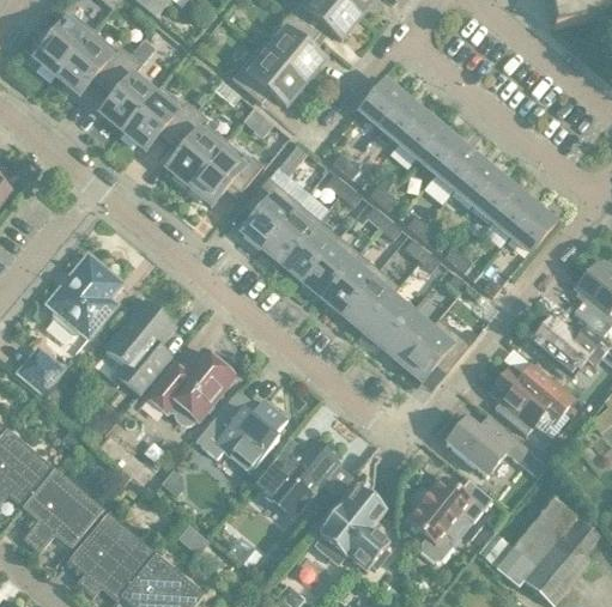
[(139,0),(157,16),(169,0),(139,0)]
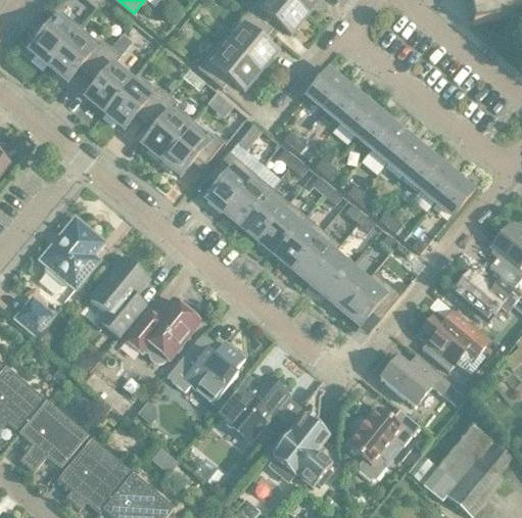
[(307,13),(291,0),(265,0),(261,5),(255,1),(247,11),(271,30),(278,21),(291,33),(292,32),(290,31),(294,26),(296,27),(307,13)]
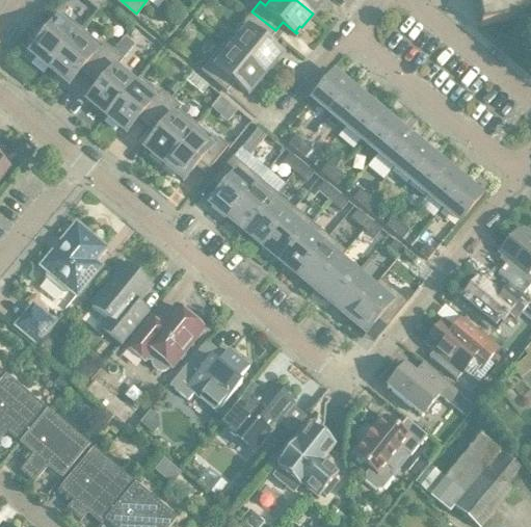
[(296,0),(313,14),(324,0),(296,0)]
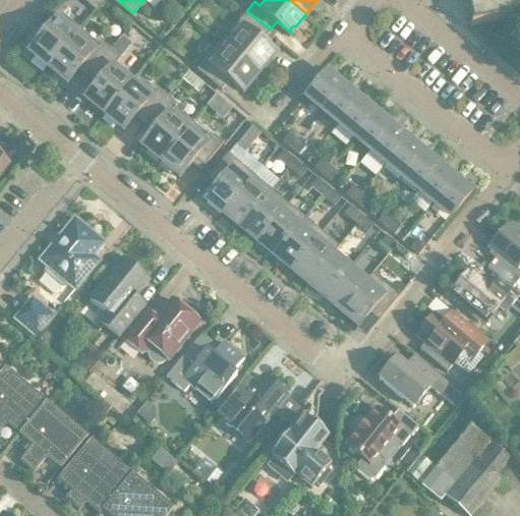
[(472,0),(476,18),(471,20),(471,22),(519,10),(519,0),(472,0)]
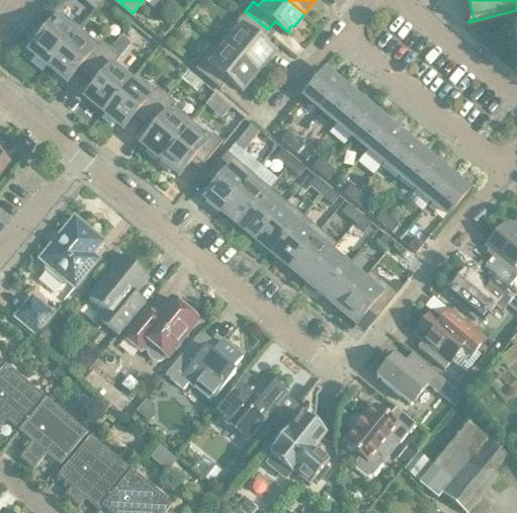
[(49,63),(80,25),(61,9),(47,26),(44,24),(35,33),(38,35),(28,48),(29,49),(31,47),(36,51),(34,52),(49,63)]
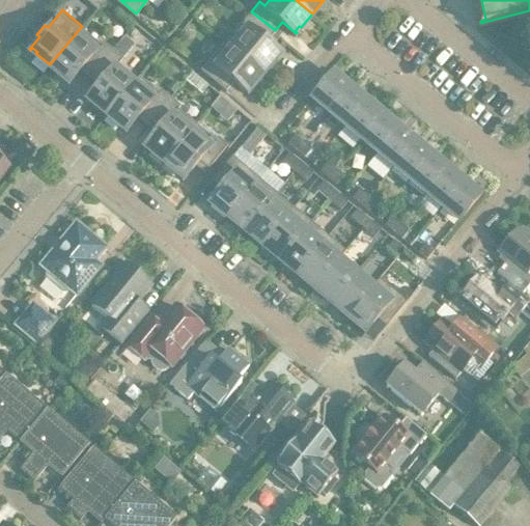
[(247,25),(231,44),(265,71),(276,57),(274,56),(278,51),(280,53),(281,52),(267,39),(275,30),(251,11),(243,22),(247,25)]
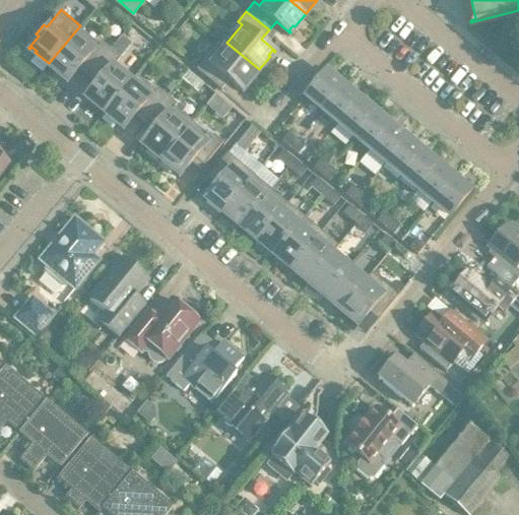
[(80,25),(49,63),(62,74),(63,73),(68,77),(66,79),(67,79),(83,61),(91,68),(111,46),(101,38),(99,41),(80,25)]
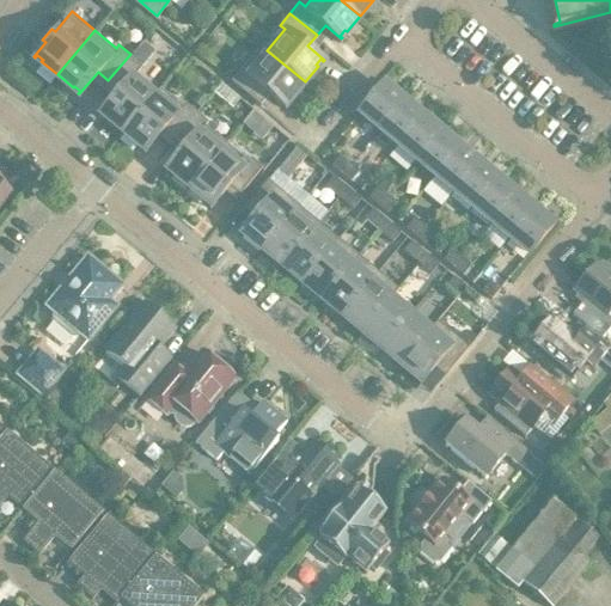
[(292,98),(305,81),(267,50),(260,44),(232,78),(261,102),(270,91),(286,105),(287,104),(285,102),(289,96),(292,98)]
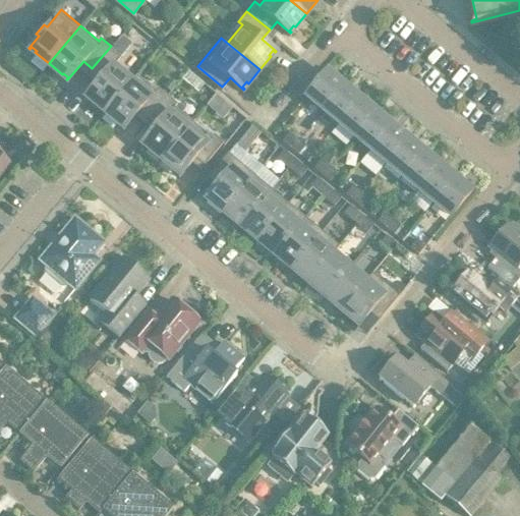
[(111,46),(92,68),(101,76),(85,95),(87,96),(88,94),(93,98),(92,99),(105,110),(131,78),(113,63),(121,54),(111,46)]
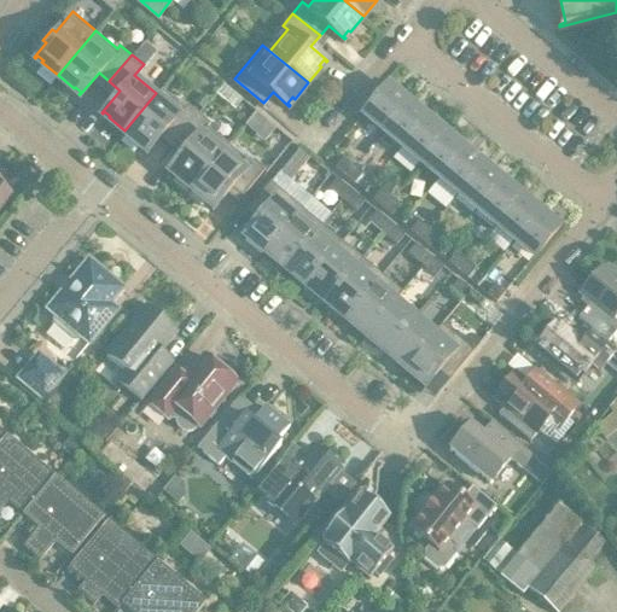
[(364,111),(383,127),(409,95),(399,87),(397,88),(388,81),(364,111)]
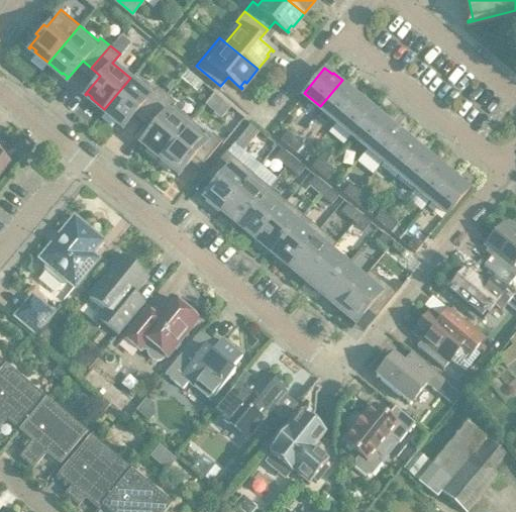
[(130,78),(104,109),(117,120),(118,119),(123,123),(122,125),(123,125),(138,107),(147,114),(166,92),(157,84),(153,87),(135,72),(130,78)]
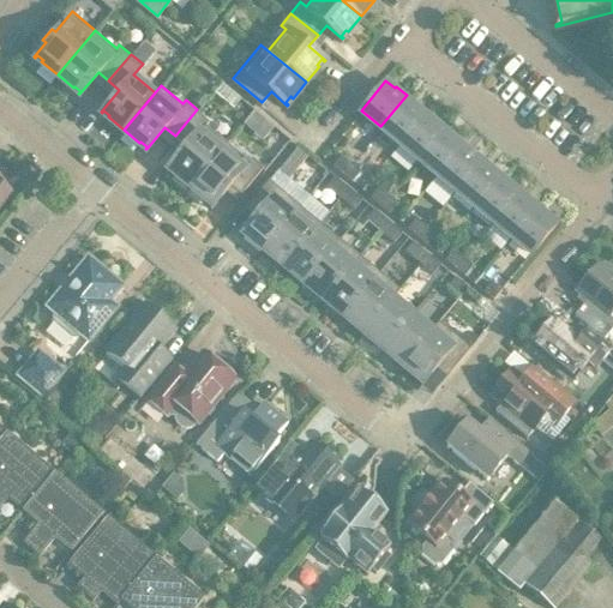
[(400,142),(426,110),(407,95),(380,126),(400,142)]
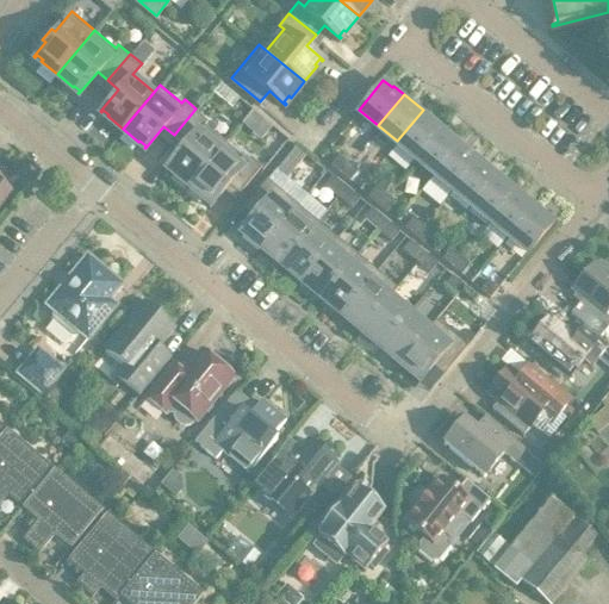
[(196,109),(174,135),(184,144),(166,166),(167,167),(168,164),(174,169),(173,170),(188,184),(227,139),(205,122),(207,118),(196,109)]
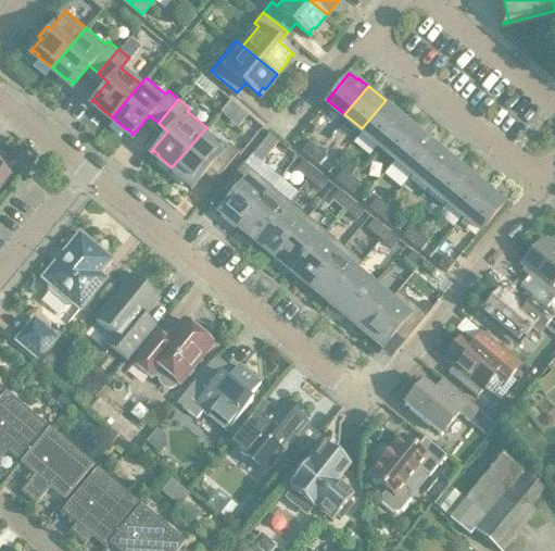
[(378,142),(402,114),(386,100),(362,128),(378,142)]
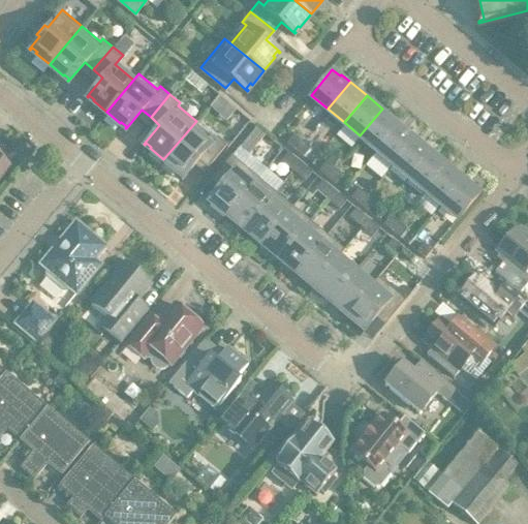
[(376,149),(399,122),(382,109),(360,135),(376,149)]
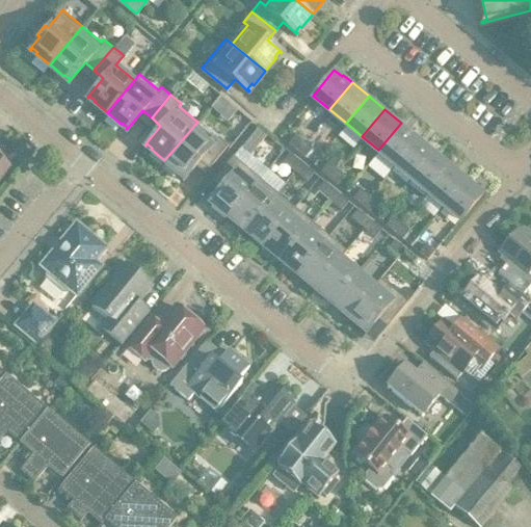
[(215,137),(197,122),(164,160),(179,172),(180,170),(184,175),(183,177),(184,177),(200,158),(209,165),(229,142),(218,134),(215,137)]
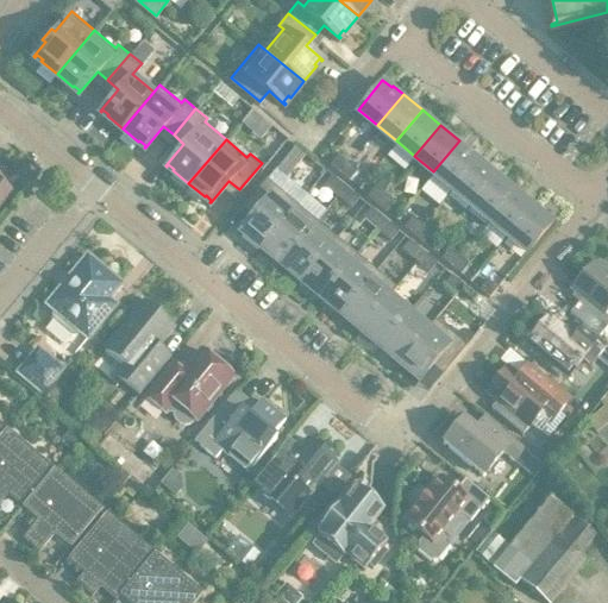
[(452,187),(478,156),(459,140),(433,171),(452,187)]
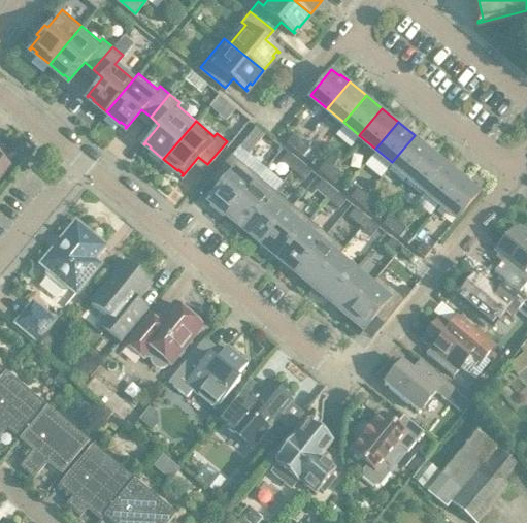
[(295,146),(302,138),(294,131),(287,139),(295,146)]
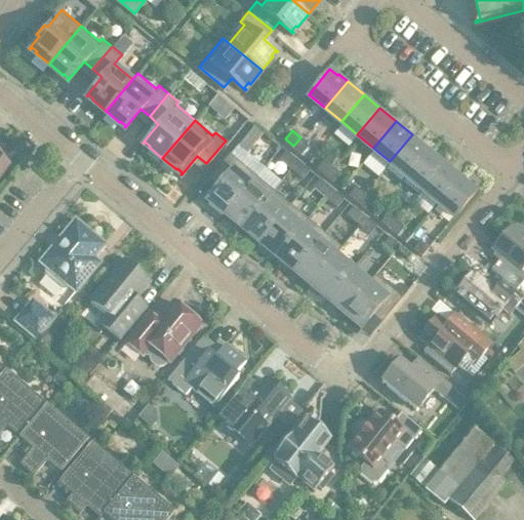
[(405,174),(428,148),(412,134),(390,161),(405,174)]
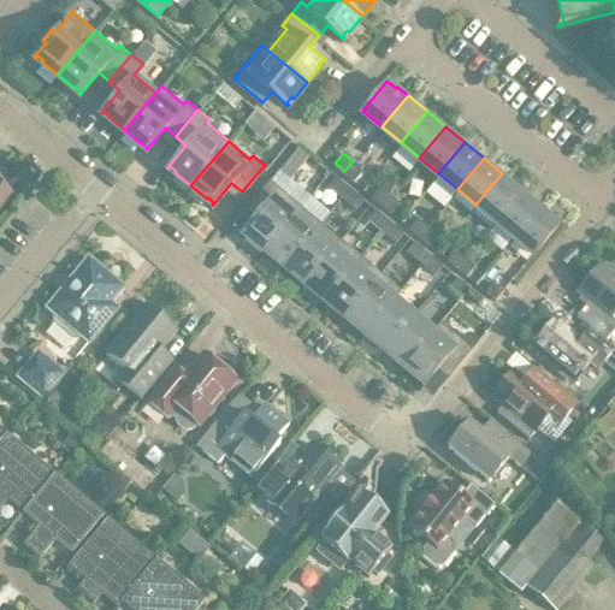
[(353,161),(344,171),(354,179),(361,169),(353,161)]
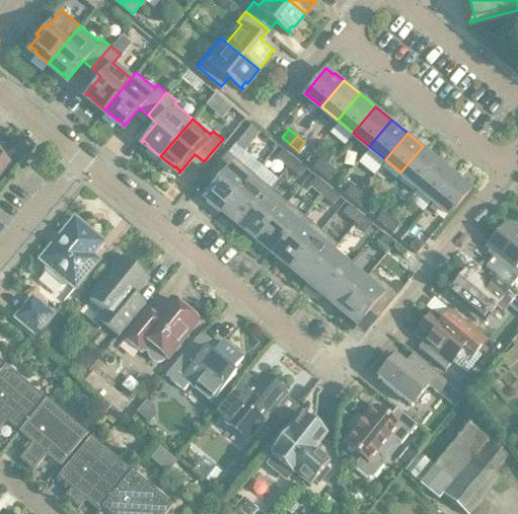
[(277,154),(288,164),(295,156),(283,146),(277,154)]
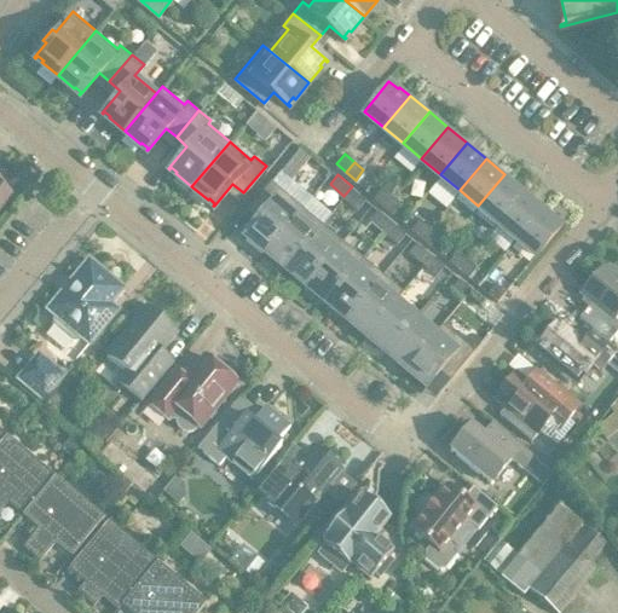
[(440,174),(428,189),(448,204),(460,190),(440,174)]
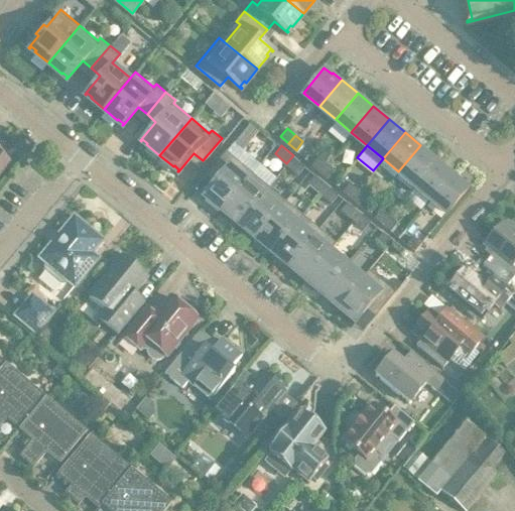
[(414,185),(436,158),(420,145),(398,171),(414,185)]
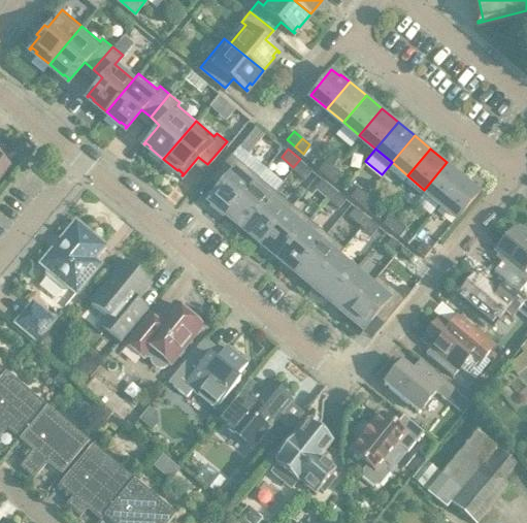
[(208,198),(226,213),(258,174),(231,152),(213,173),(223,181),(208,198)]
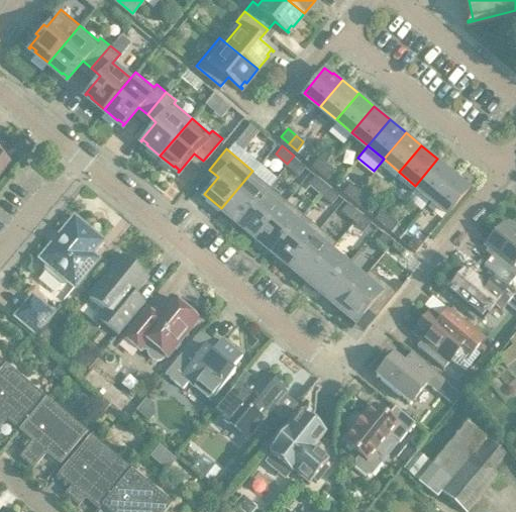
[(0,170),(9,159),(0,150),(0,170)]
